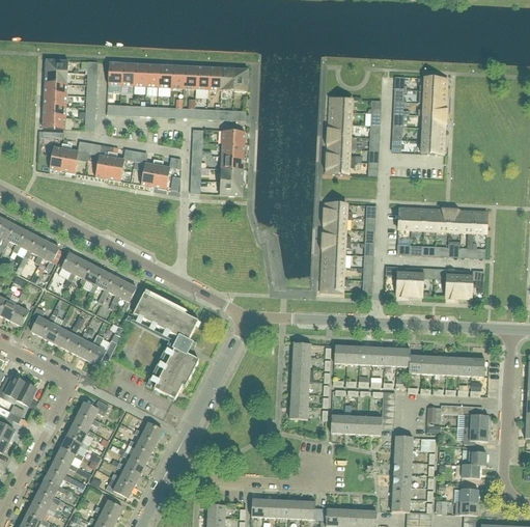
[(45,70),(67,72),(67,59),(46,58),(45,70)]
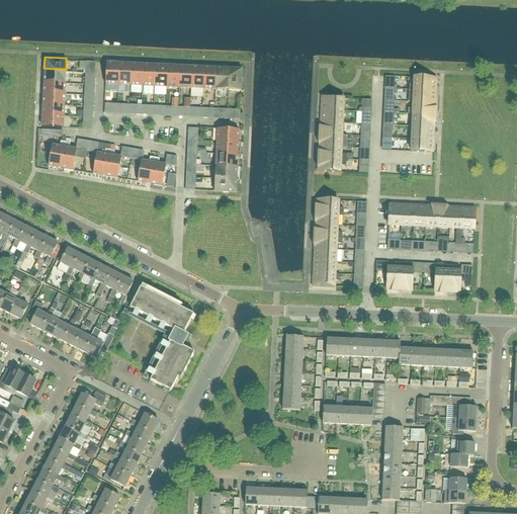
[(117,82),(118,61),(105,60),(104,81),(117,82)]
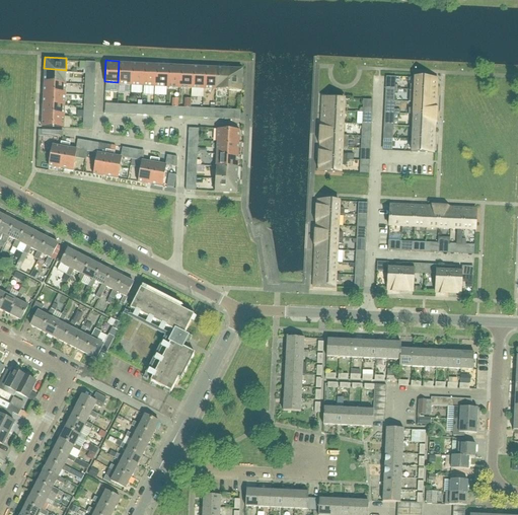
[(130,83),(131,61),(119,61),(118,82),(130,83)]
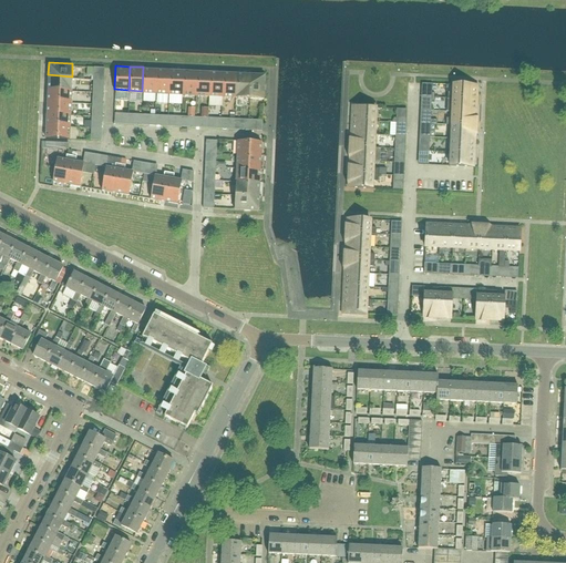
[(143,67),(142,91),(155,91),(156,68),(143,67)]
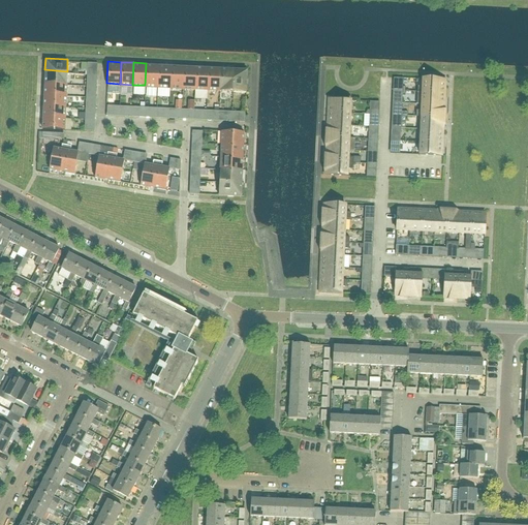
[(146,63),(145,85),(157,86),(158,63),(146,63)]
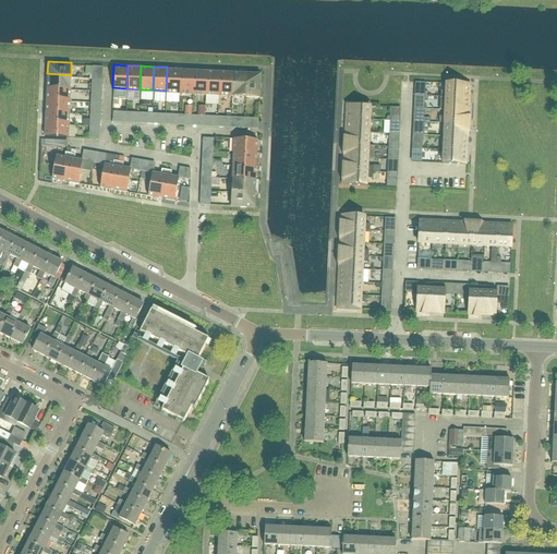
[(179,91),(180,68),(167,67),(166,91),(179,91)]
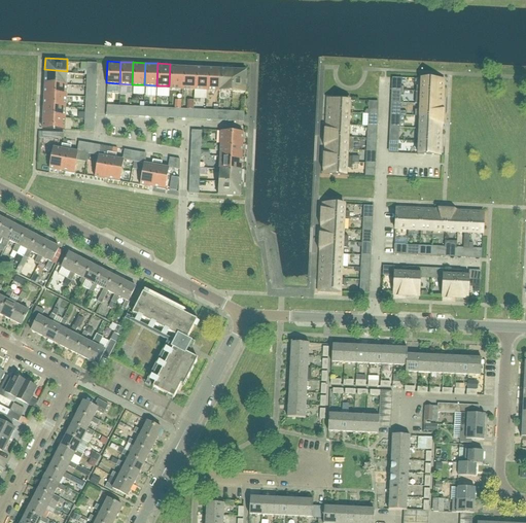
[(170,64),(169,85),(181,86),(182,64),(170,64)]
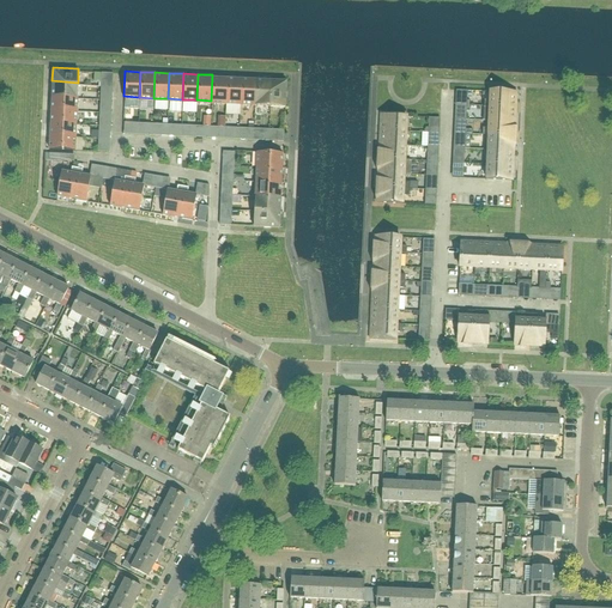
[(225,101),(226,76),(212,74),(211,101),(225,101)]
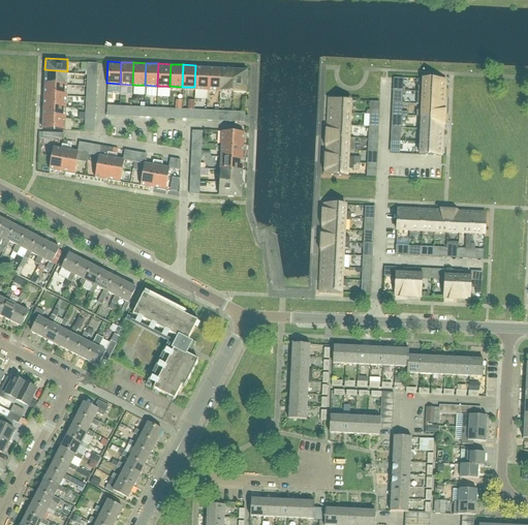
[(207,88),(208,66),(195,65),(194,87),(207,88)]
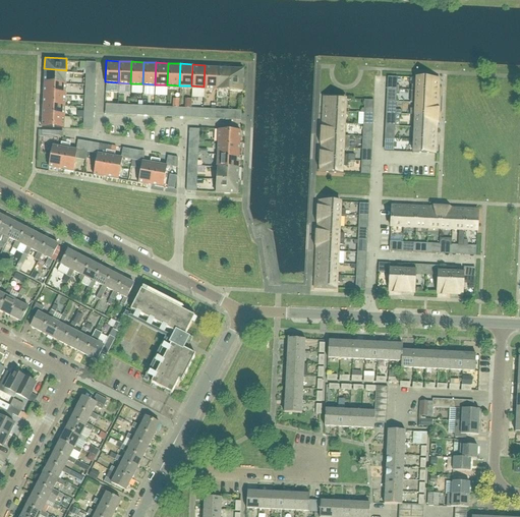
[(205,65),(204,87),(216,88),(217,65),(205,65)]
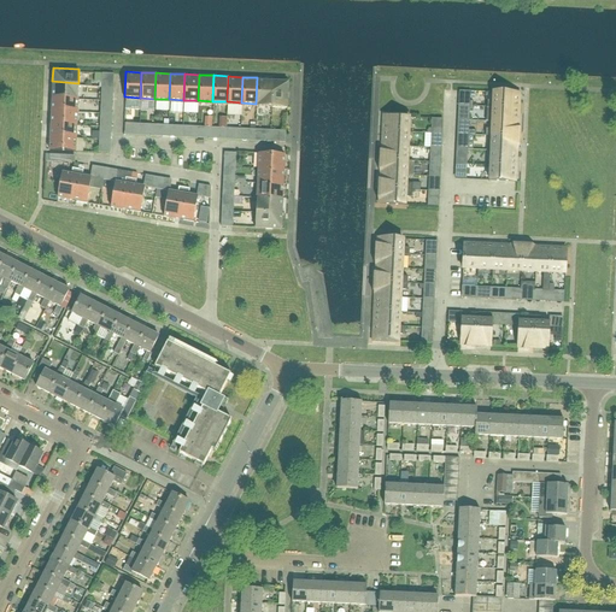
[(256,104),(270,104),(271,78),(257,77),(256,104)]
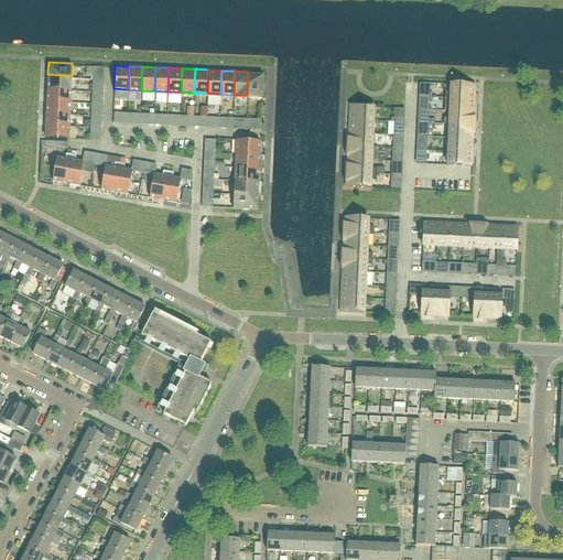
[(248,72),(247,95),(261,96),(262,72),(248,72)]
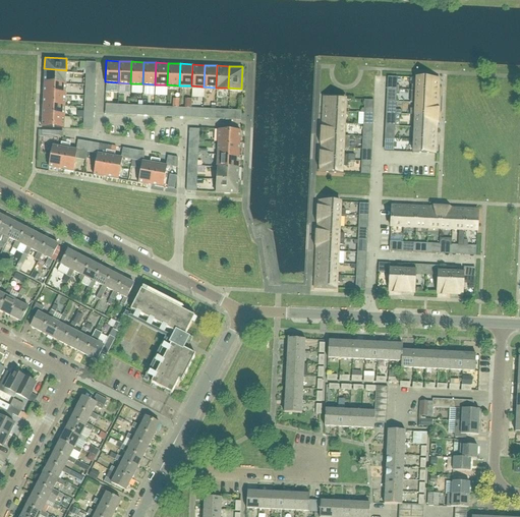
[(66,70),(44,68),(44,79),(65,80),(66,70)]
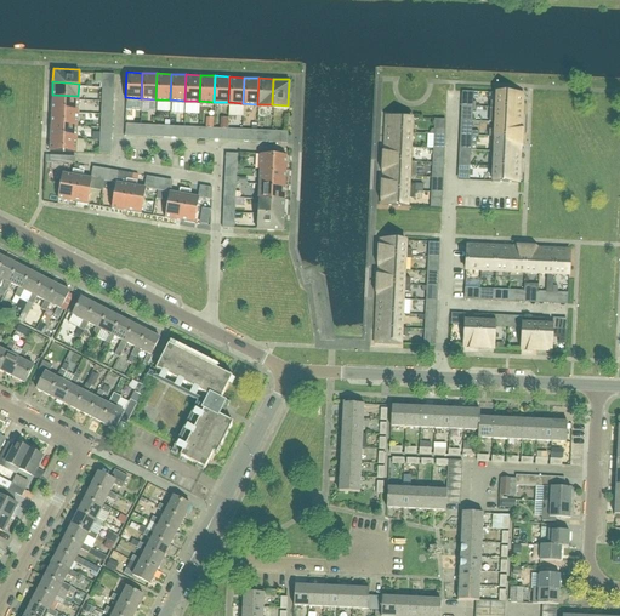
[(495,104),(521,106),(522,91),(495,89),(495,97),(489,97),(488,104),(495,104)]
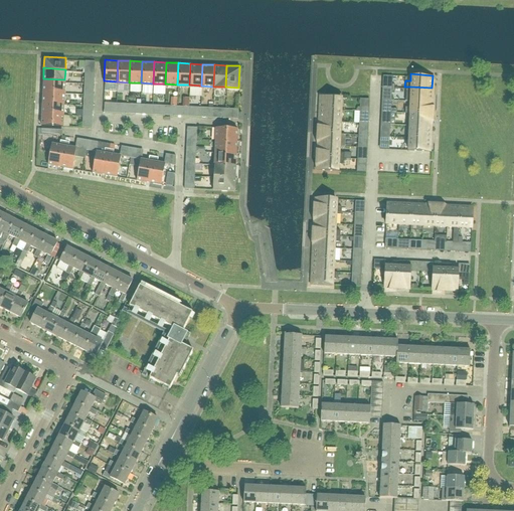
[(42,90),(63,91),(64,79),(43,78),(42,90)]
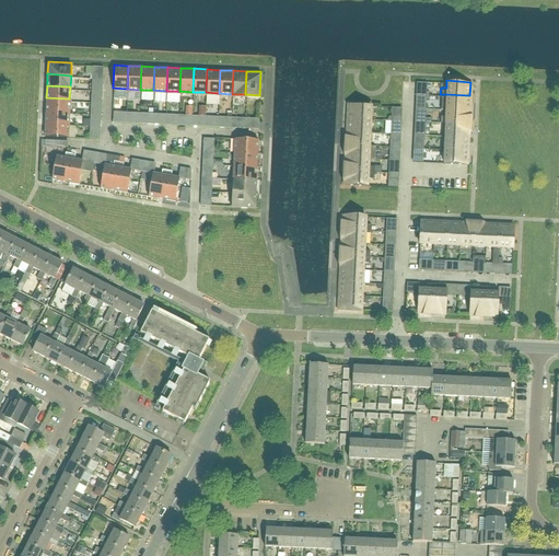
[(445,107),(468,108),(469,95),(446,94),(445,107)]
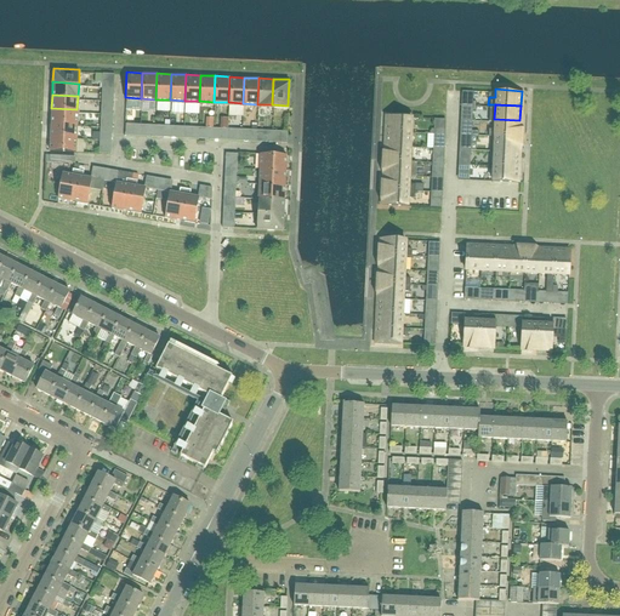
[(77,123),(77,109),(51,108),(51,121),(77,123)]
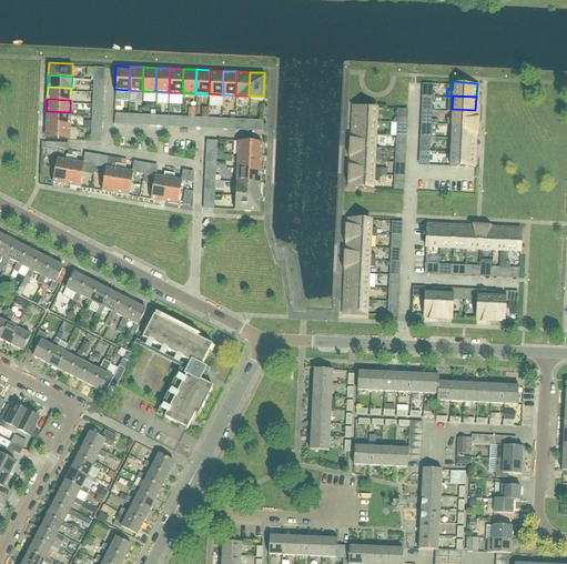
[(351,118),(375,119),(375,104),(352,103),(351,118)]
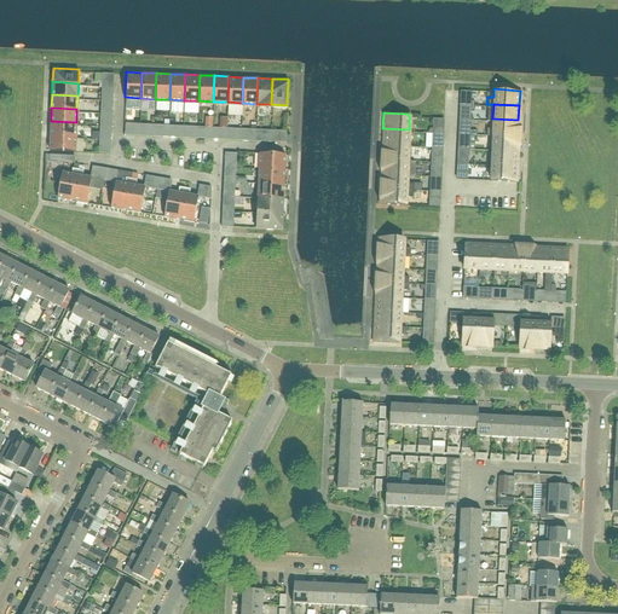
[(492,133),(518,134),(518,120),(492,119),(492,133)]
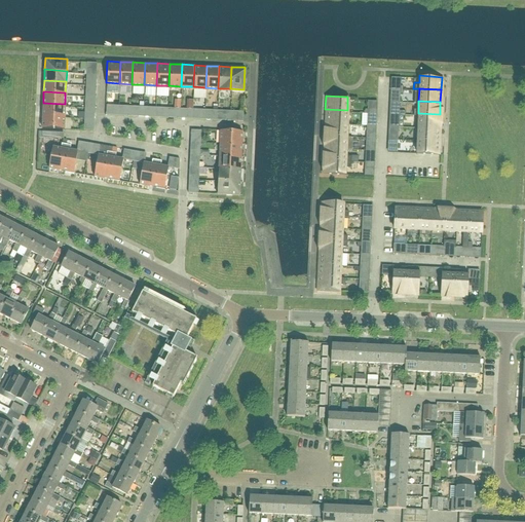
[(64,115),(65,104),(43,103),(42,114),(64,115)]
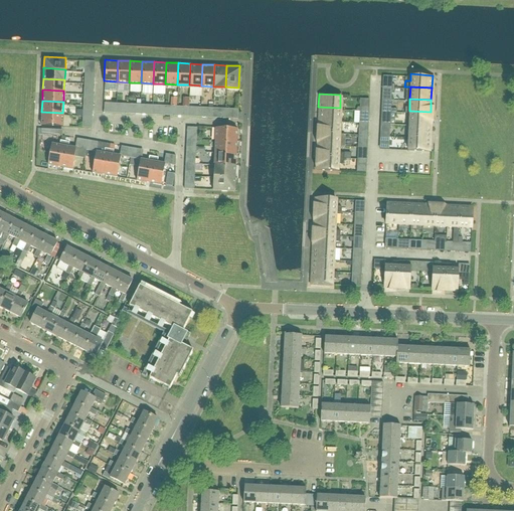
[(339,120),(340,108),(318,107),(318,118),(339,120)]
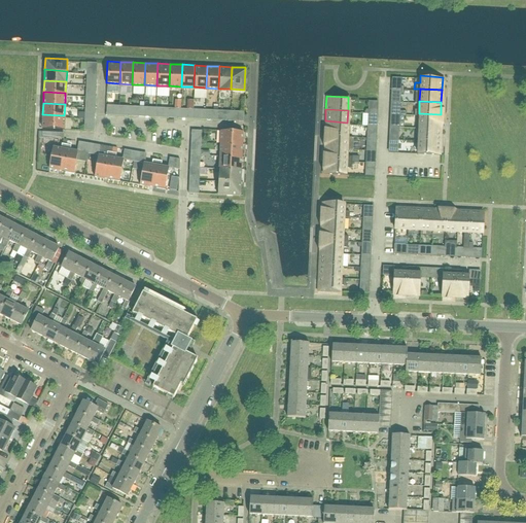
[(418,126),(440,127),(441,114),(419,113),(418,126)]
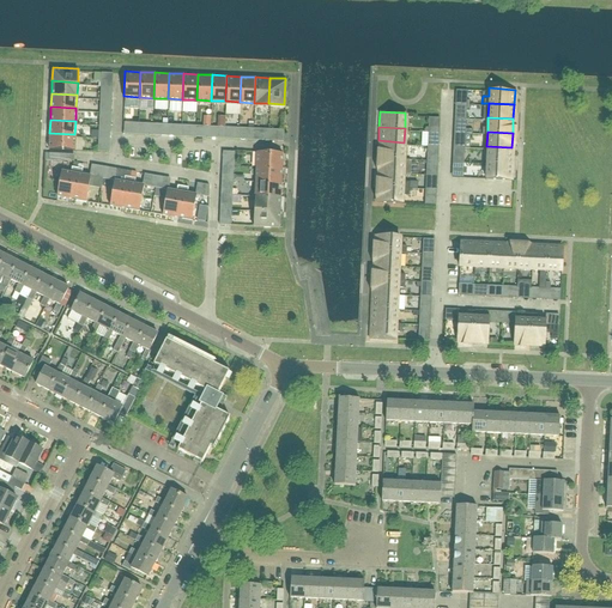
[(74,134),(49,133),(48,146),(74,147),(74,134)]
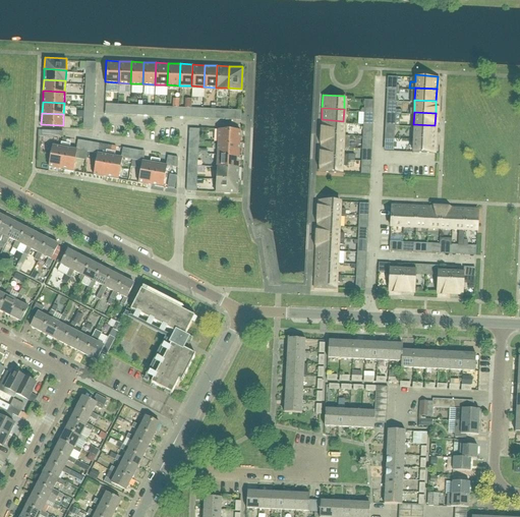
[(342,133),(343,121),(322,119),(321,131),(342,133)]
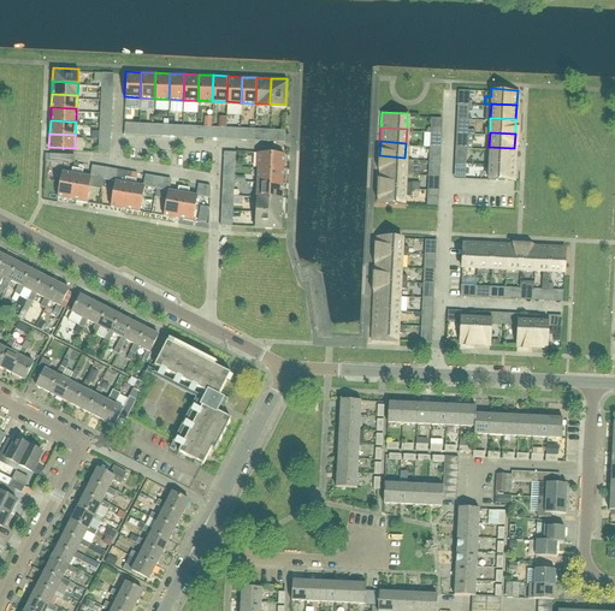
[(411,154),(429,155),(429,143),(411,143),(411,154)]
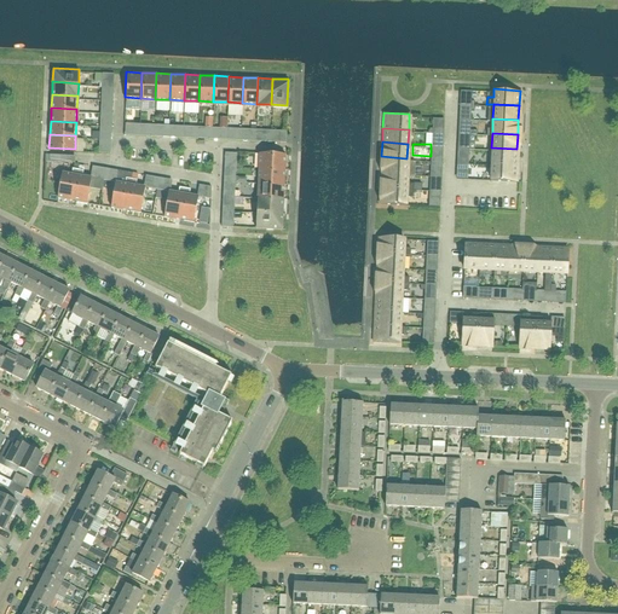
[(491,148),(491,162),(517,163),(517,149),(491,148)]
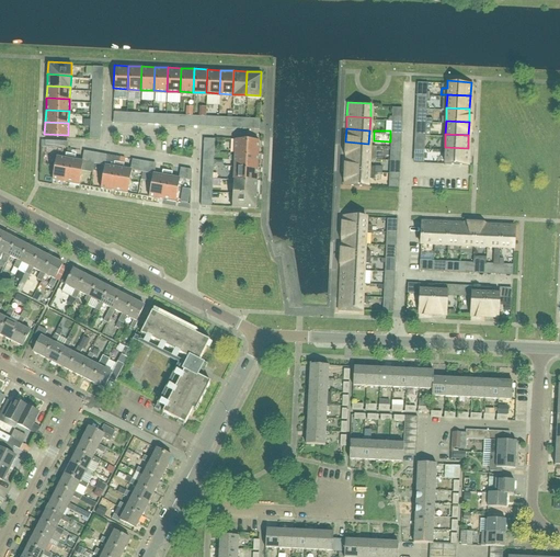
[(233,150),(258,151),(258,137),(235,136),(233,150)]
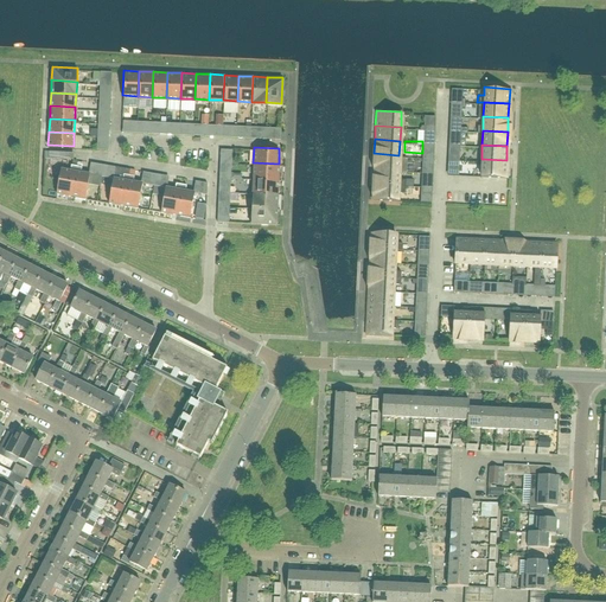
[(374,153),(374,167),(399,168),(399,155),(374,153)]
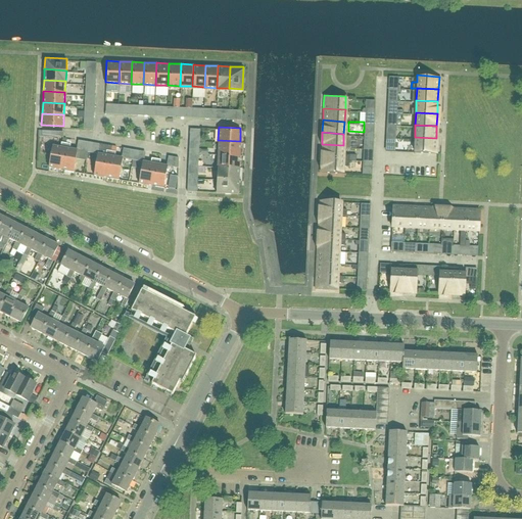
[(436,138),(415,137),(414,149),(435,150),(436,138)]
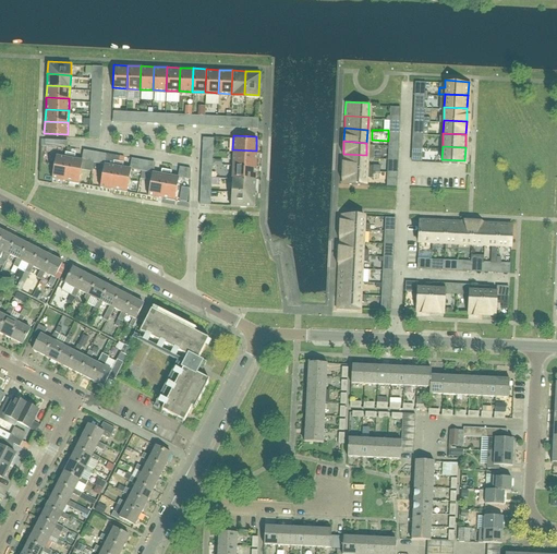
[(89,148),(88,158),(97,160),(99,149),(89,148)]
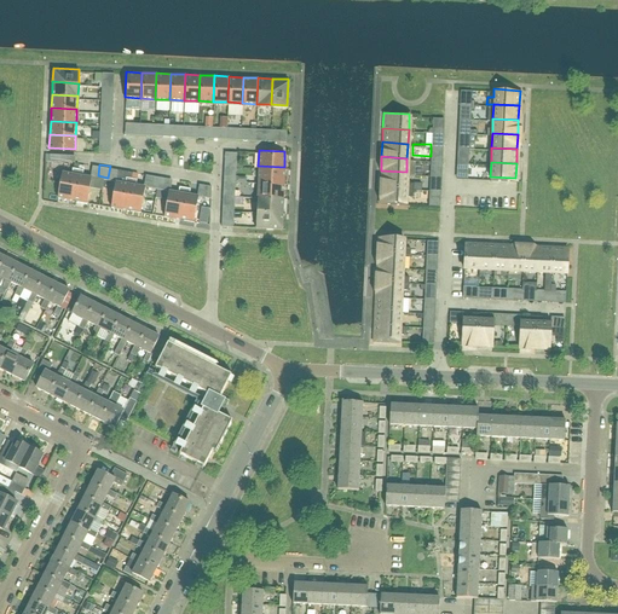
[(71,197),(78,167),(71,166),(70,171),(62,169),(57,195),(71,197)]
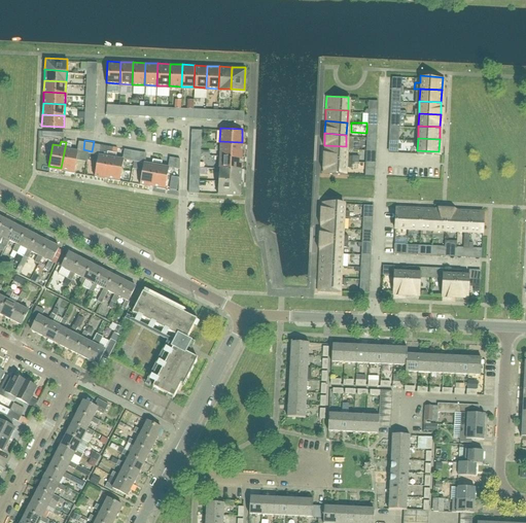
[(219,153),(241,154),(242,142),(219,141),(219,153)]
